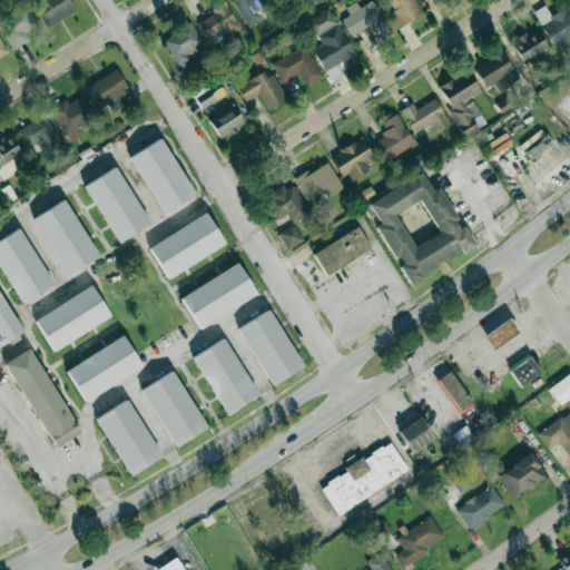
[(25,32),(38,25),(22,0),(0,13),(0,26),(13,48),(29,39),(25,32)]
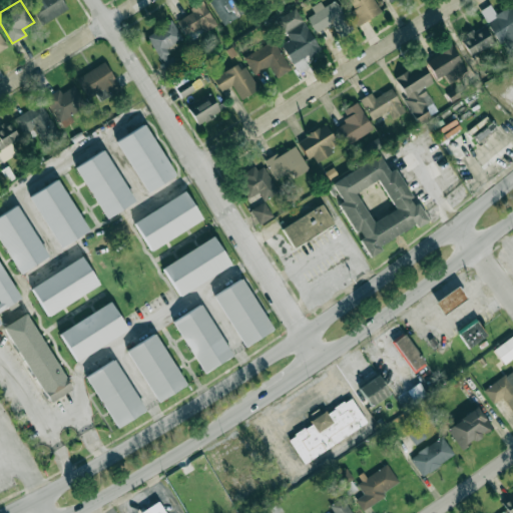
[(67,10),(61,0),(30,0),(27,2),(40,25),(67,10)]
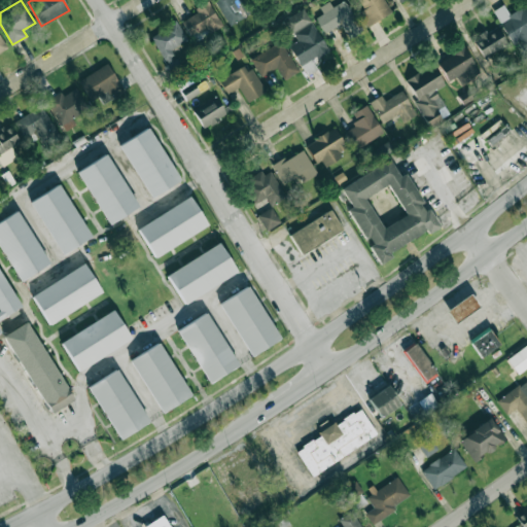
[(211,32),(221,27),(208,0),(194,7),(197,12),(181,21),(189,36),(208,26),(211,32)]
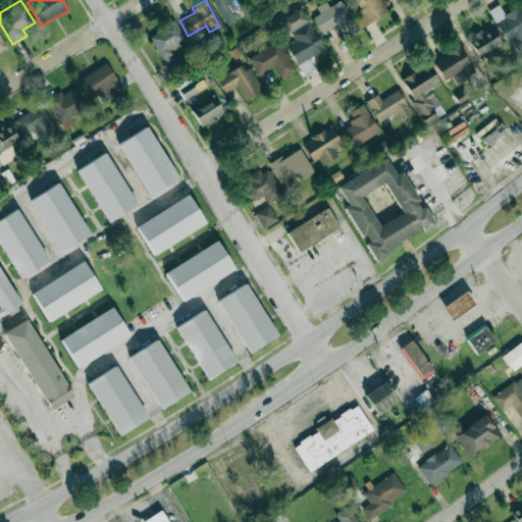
[(212,0),(226,24),(253,10),(247,0),(212,0)]
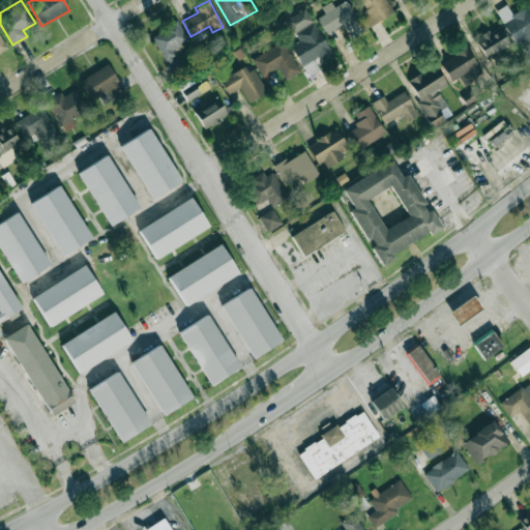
[(349,37),(362,31),(349,0),(333,6),(331,1),(322,6),(325,13),(318,17),(325,33),(344,25),(349,37)]
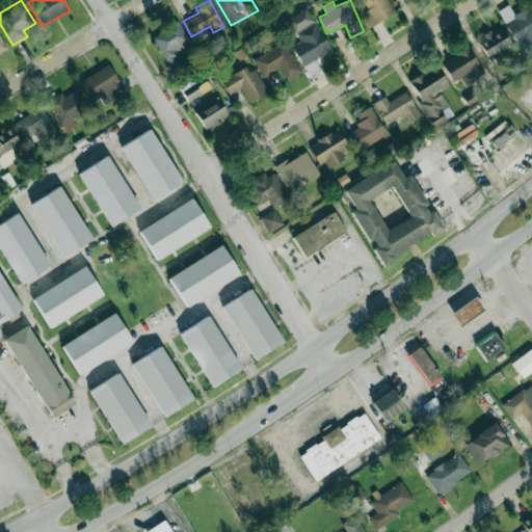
[(363,12),(369,26),(394,14),(387,0),(363,0),(368,9),(363,12)]
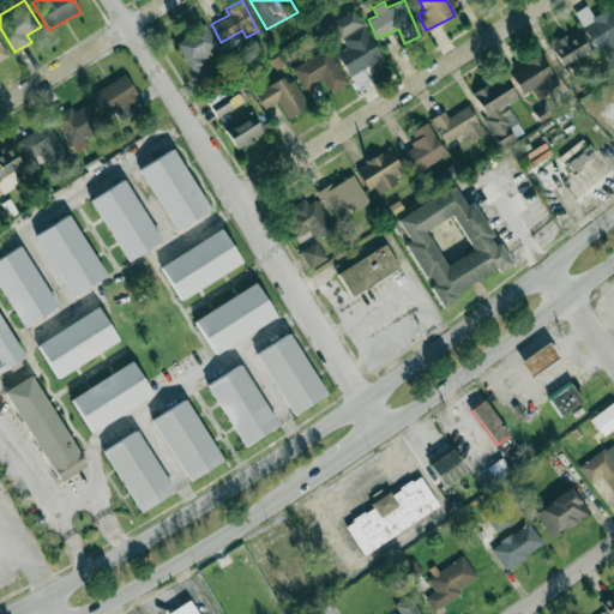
[(613,53),(613,6),(613,5),(593,17),(585,5),(575,12),(597,52),(605,48),(609,56),(613,53)]
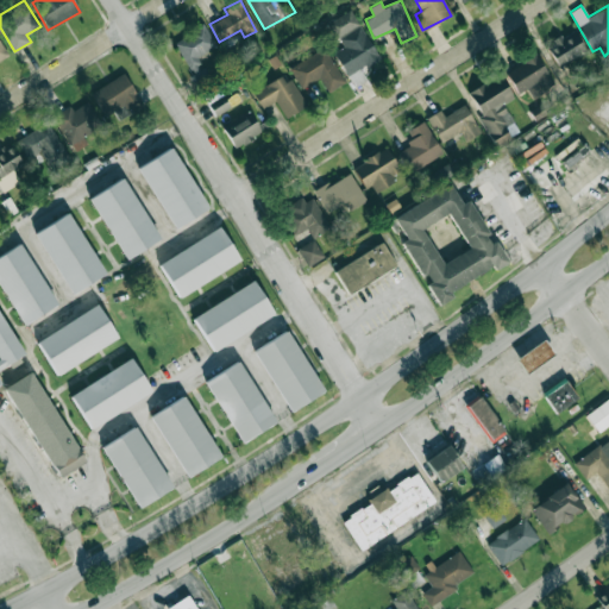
[(359,24),(350,8),(325,24),(334,39),(359,24)]
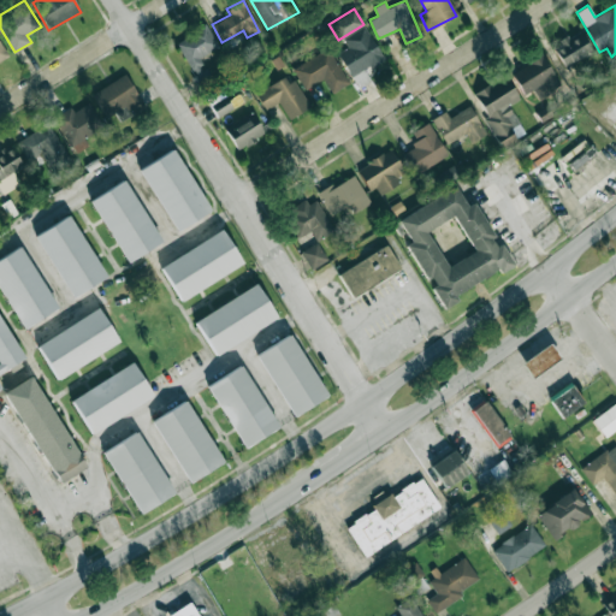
[(176,41),(195,75),(190,77),(199,93),(215,83),(206,66),(205,67),(199,58),(219,47),(206,24),(176,41)]
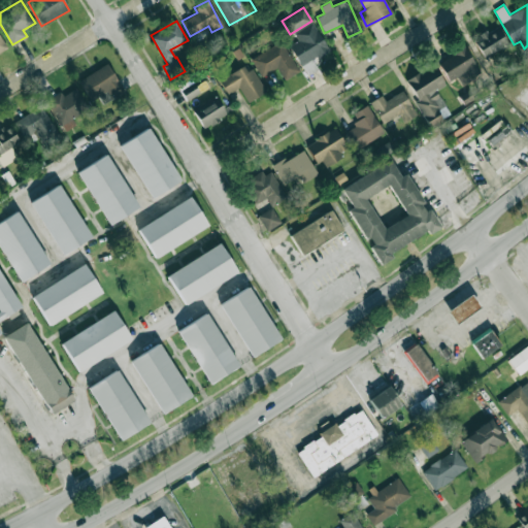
[(329,50),(312,22),(294,33),(298,40),(289,45),(301,66),(329,50)]
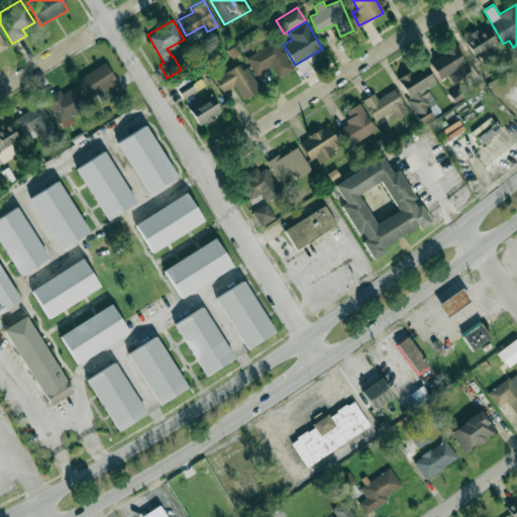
[(497,45),(488,25),(463,36),(473,57),(497,45)]
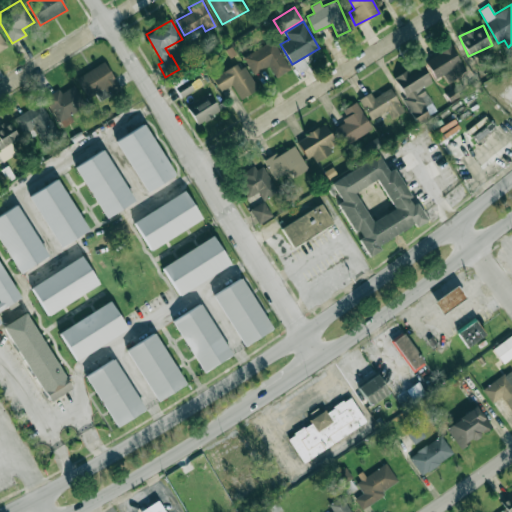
[(0,50),(8,46),(0,32),(0,50)]
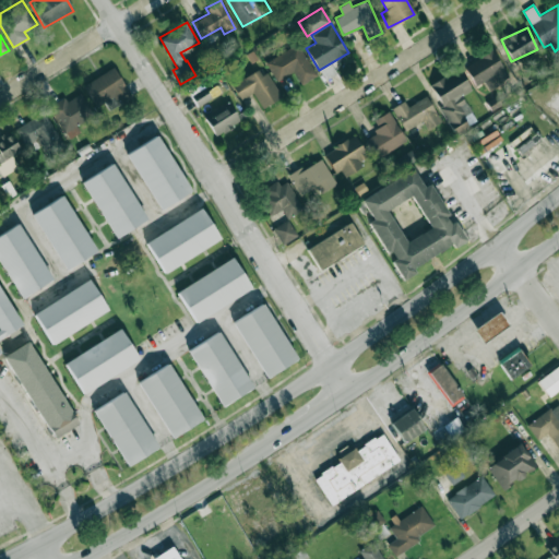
[(297,43),(264,60),(276,81),(294,71),(301,84),(316,75),(297,43)]
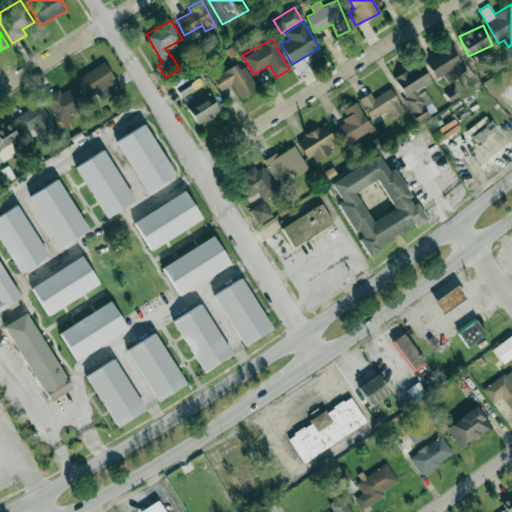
[(444,75),(446,81),(465,73),(452,45),(424,58),(434,79),(444,75)]
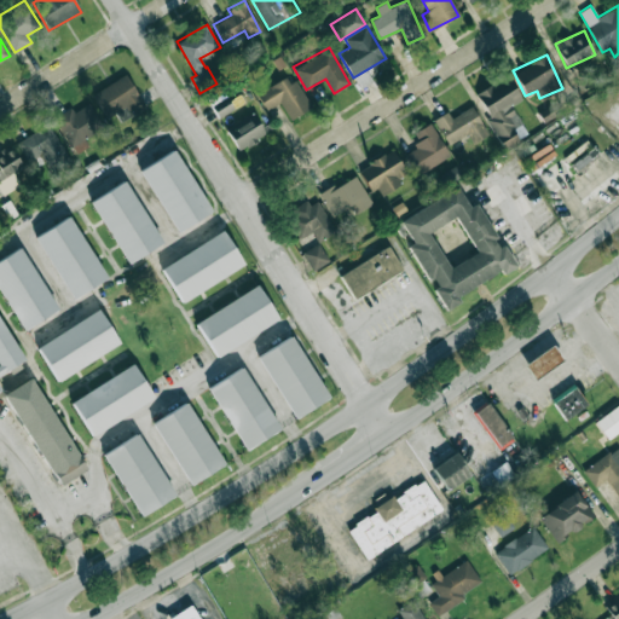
[(106,119),(115,113),(121,122),(145,106),(125,74),(92,94),(106,119)]
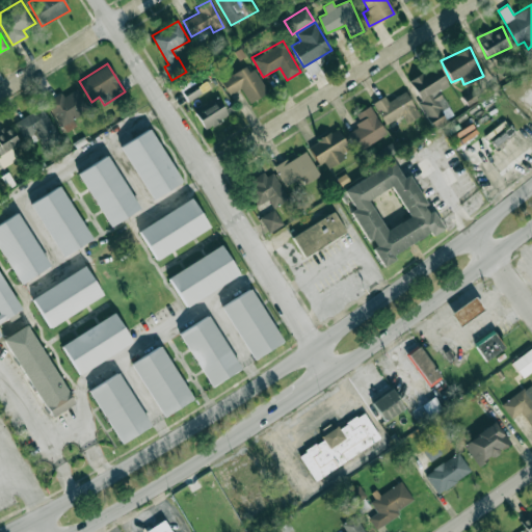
[(241,88),(249,103),(266,94),(249,63),(220,80),(229,95),(241,88)]
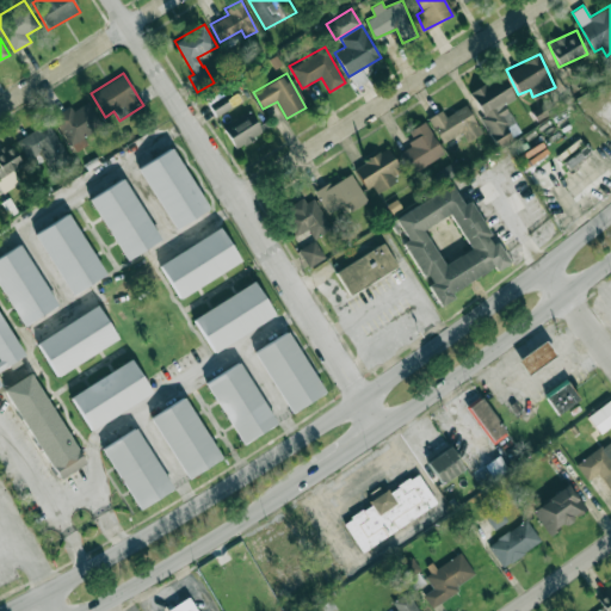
[(468,93),(498,147),(516,136),(512,130),(517,128),(504,104),(514,98),(501,75),(468,93)]
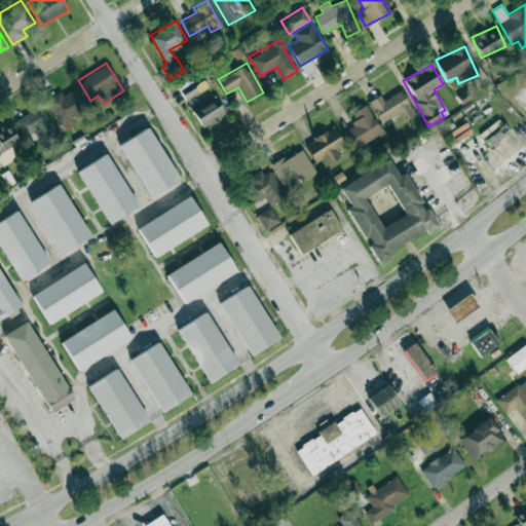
[(180,91),(186,101),(208,85),(202,77),(180,91)]
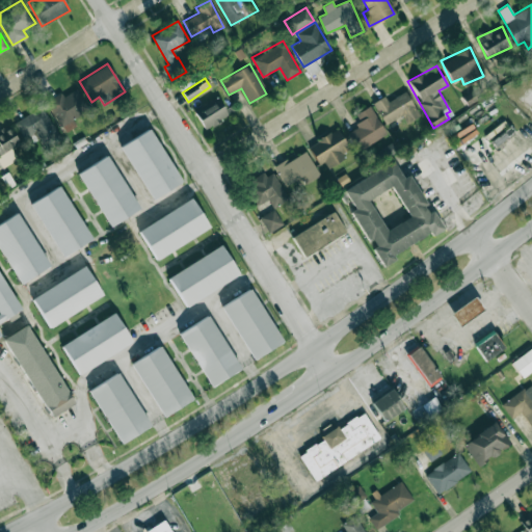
[(47,103),(63,133),(75,127),(72,120),(88,110),(76,86),(47,103)]
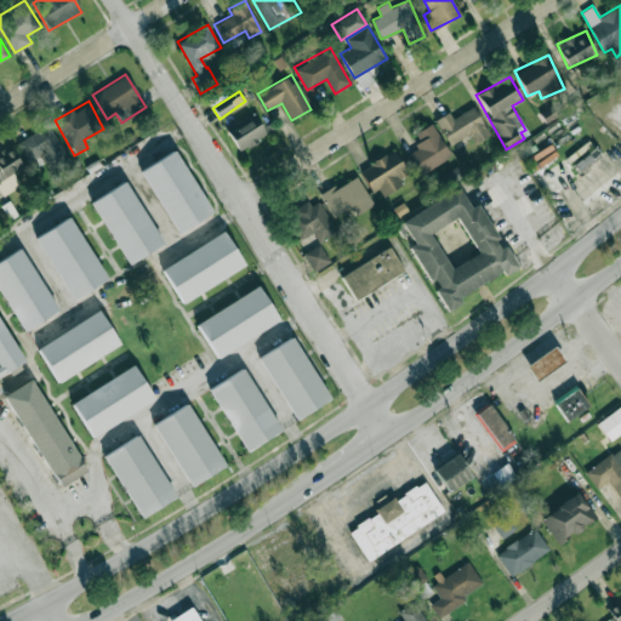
[(474,144),(490,135),(473,106),(453,118),(448,112),(434,120),(450,146),(468,134),(474,144)]
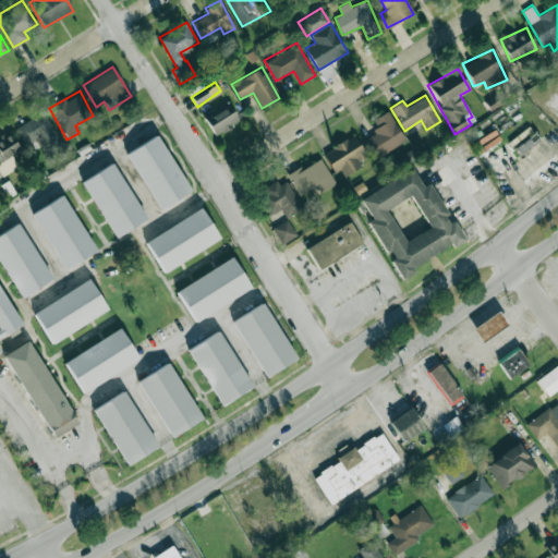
[(239,123),(229,101),(204,112),(213,135),(239,123)]
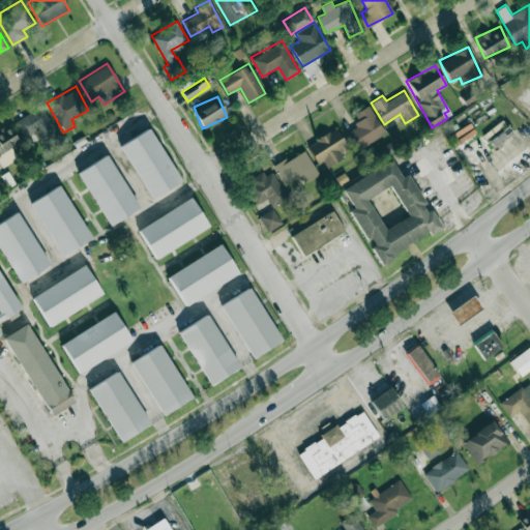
[(24,140),(35,133),(46,150),(62,141),(41,106),(13,122),(24,140)]
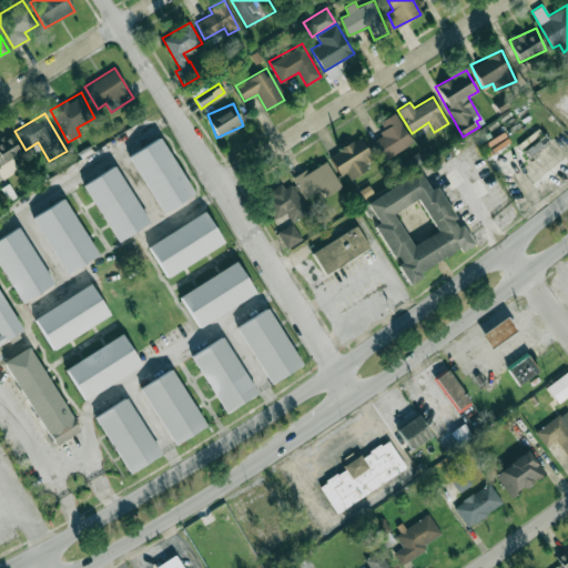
[(413,142),(394,113),(379,122),(385,131),(371,140),(383,161),(413,142)]
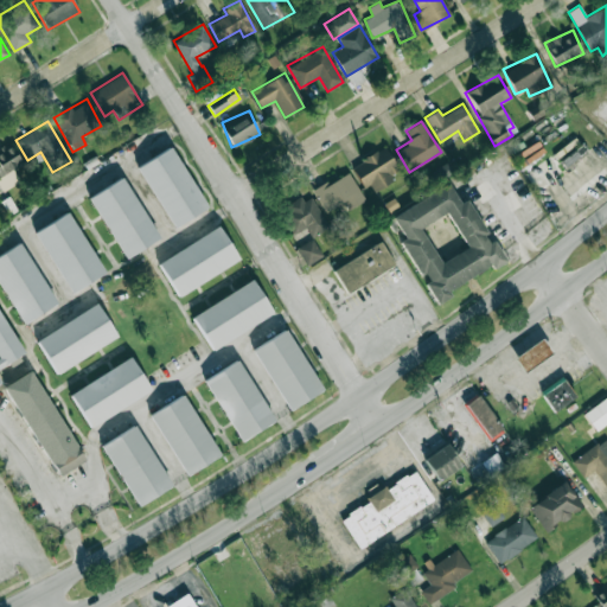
[(515,154),(522,166),(545,153),(538,140),(515,154)]
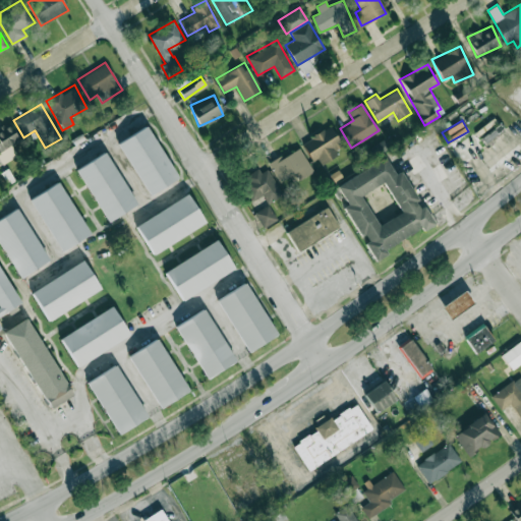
[(484,142),(504,129),(498,121),(478,134),(484,142)]
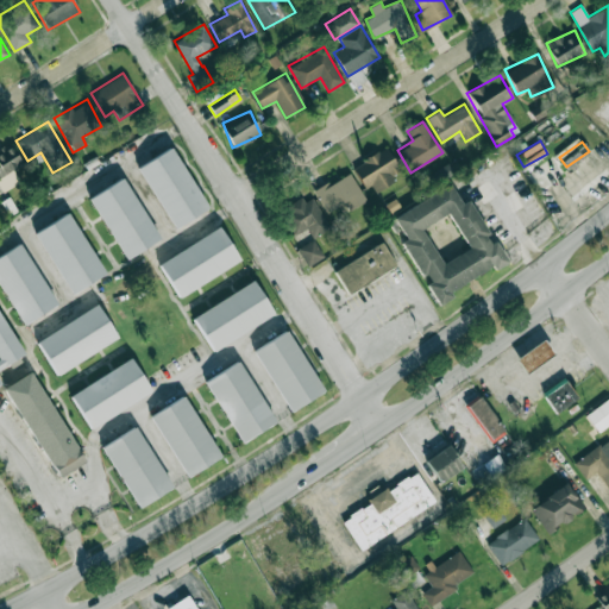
[(0,184),(4,192),(20,182),(13,169),(23,164),(12,144),(0,150),(0,184)]
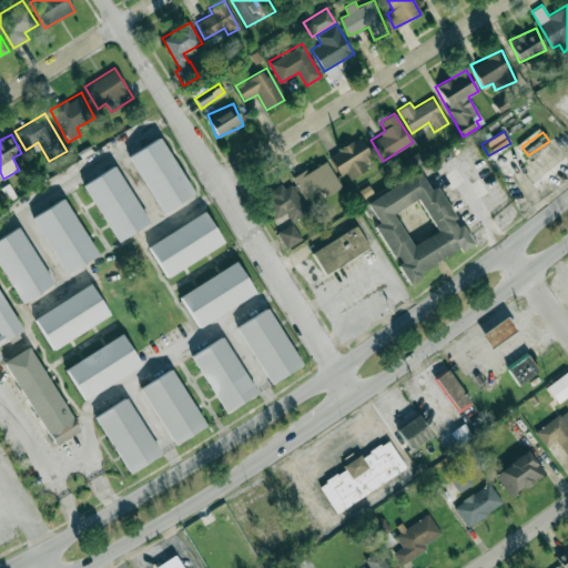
[(365,163),(373,159),(359,137),(330,154),(345,182),(368,169),(365,163)]
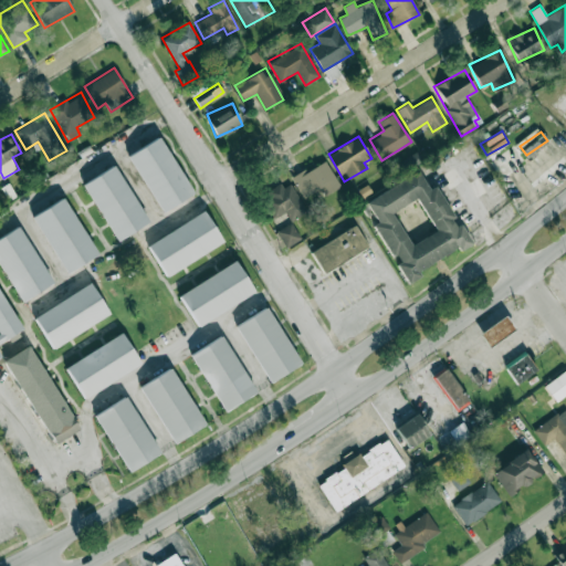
[(128,156),(164,212),(194,195),(158,137),(128,156)]
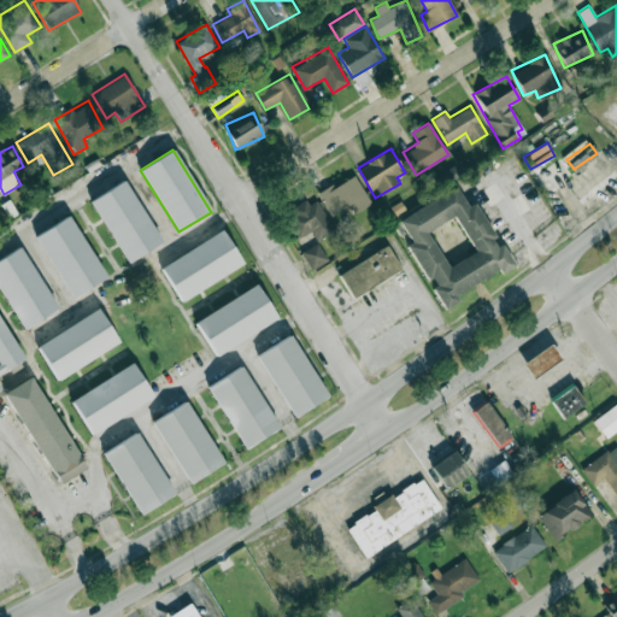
[(439,184),(458,176),(454,166),(435,175),(439,184)]
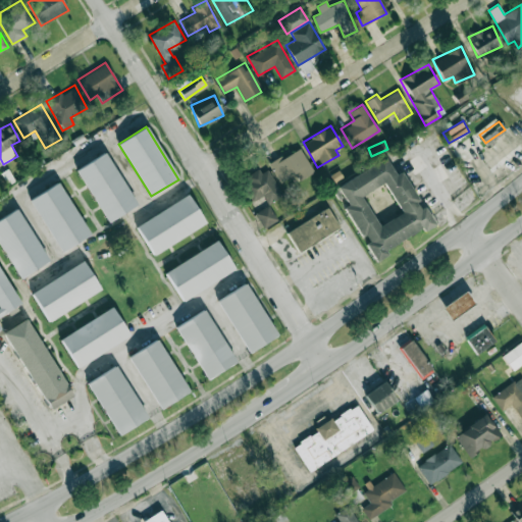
[(299,181),(314,171),(299,146),(269,164),(280,183),(294,173),(299,181)]
